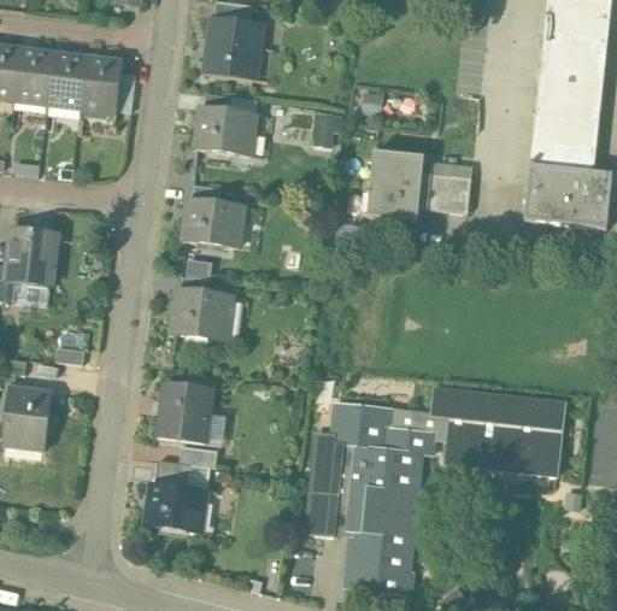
[(252,4),(224,0),(216,0),(213,15),(250,19),(252,4)]
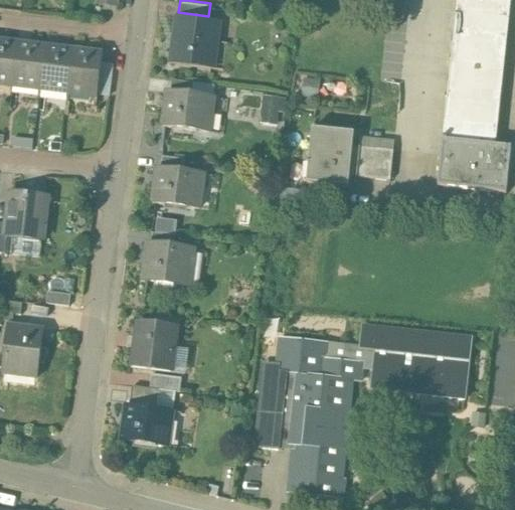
[(411,0),(403,79),(417,81),(418,68),(435,70),(437,51),(427,50),(430,31),(446,33),(449,0),(411,0)]
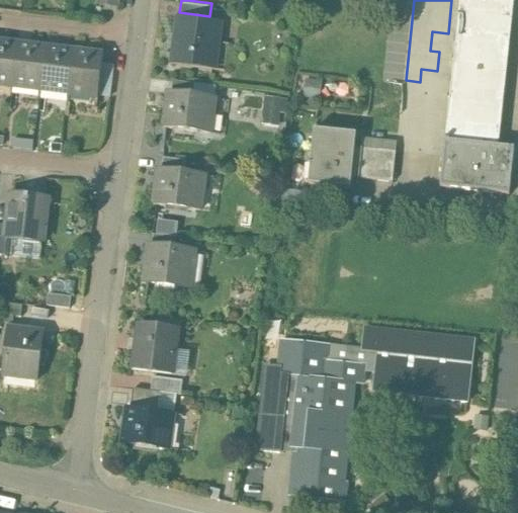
[(458,0),(440,183),(441,183),(497,189),(509,190),(514,144),(499,143),(513,0),(458,0)]
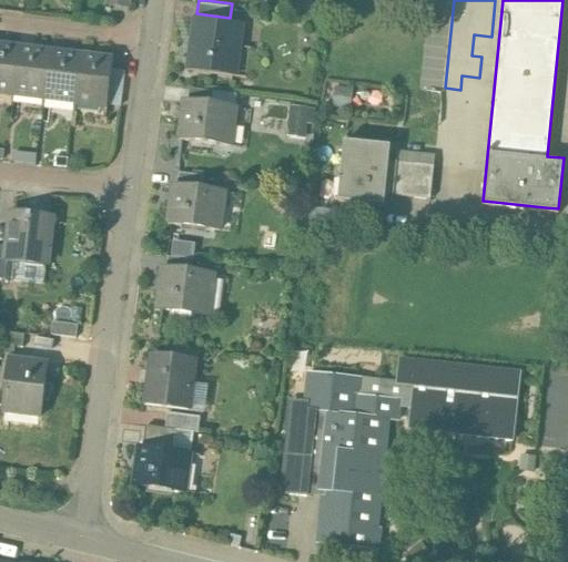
[(196,13),(195,13),(189,65),(235,72),(242,20),(230,18),(196,13)]
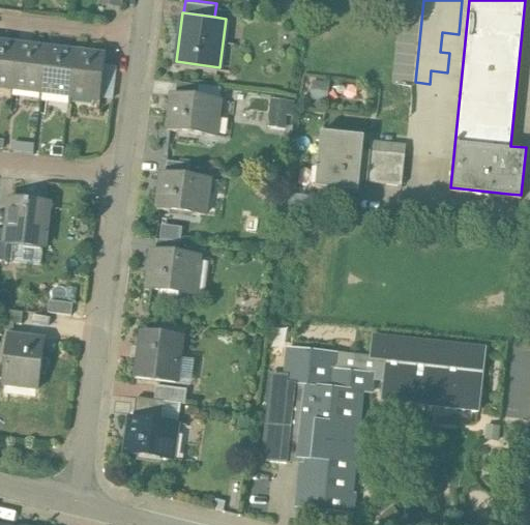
[(18,41),(0,38),(0,80),(12,82),(18,41)]
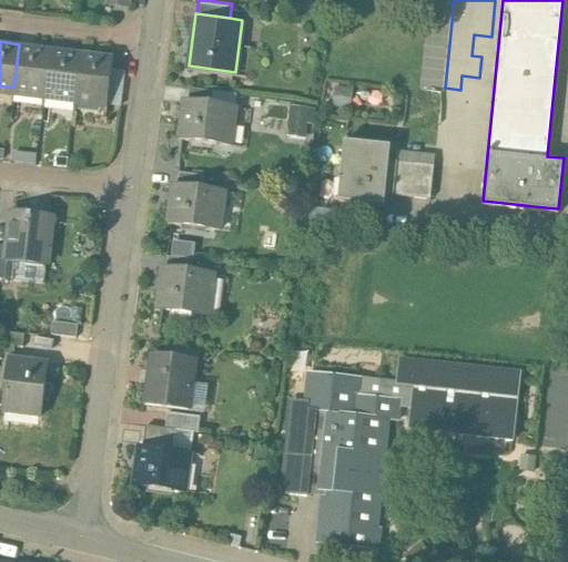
[(50,49),(19,44),(13,88),(44,92),(50,49)]
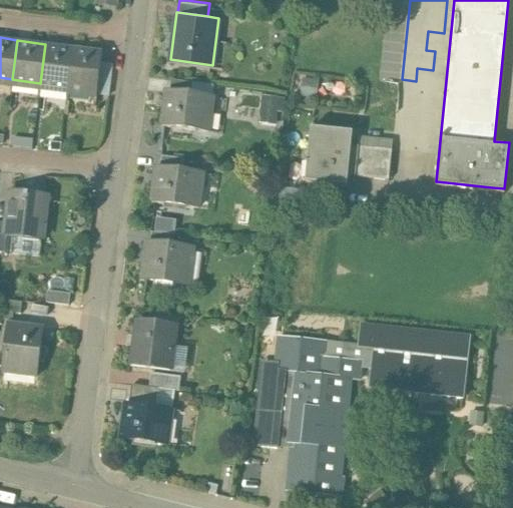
[(73,47),(45,44),(40,83),(68,87),(73,47)]
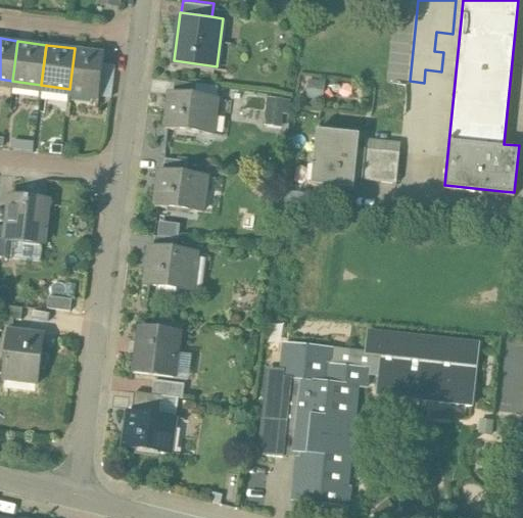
[(104,52),(75,48),(69,89),(99,92),(104,52)]
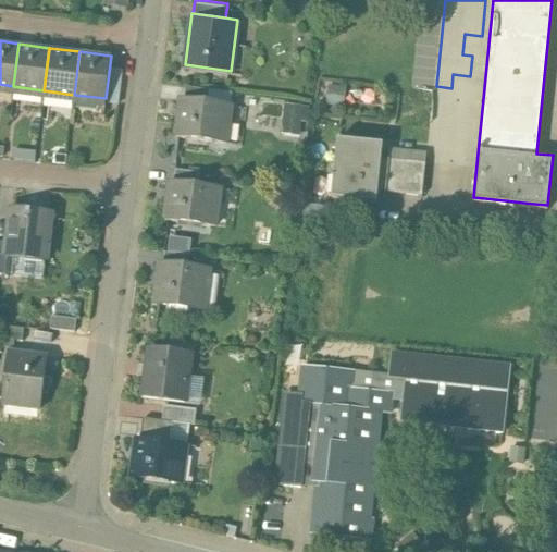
[(211,85),(186,82),(185,95),(209,98),(211,85)]
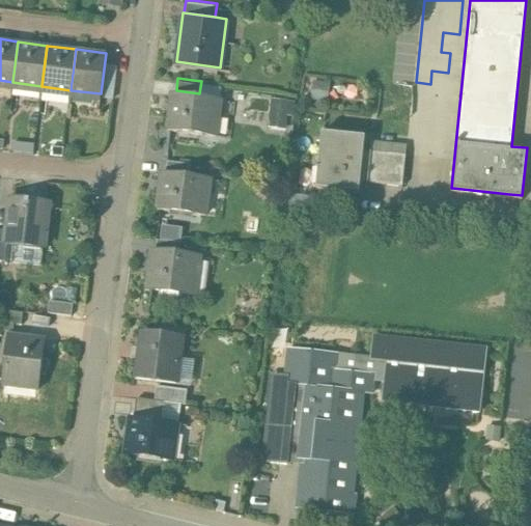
[(176,90),(172,90),(167,127),(216,133),(221,97),(199,93),(176,90)]
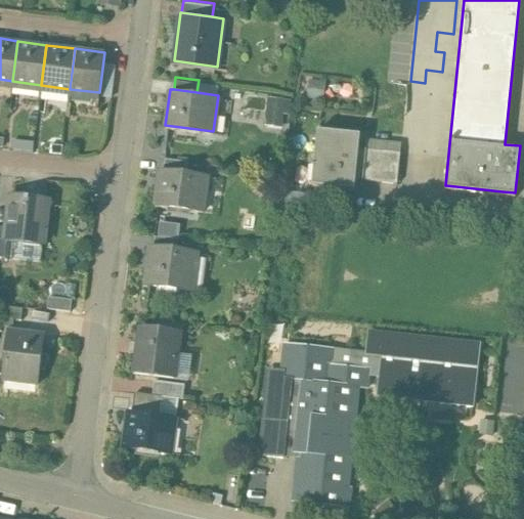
[(285,94),(268,93),(266,121),(282,123),(285,94)]
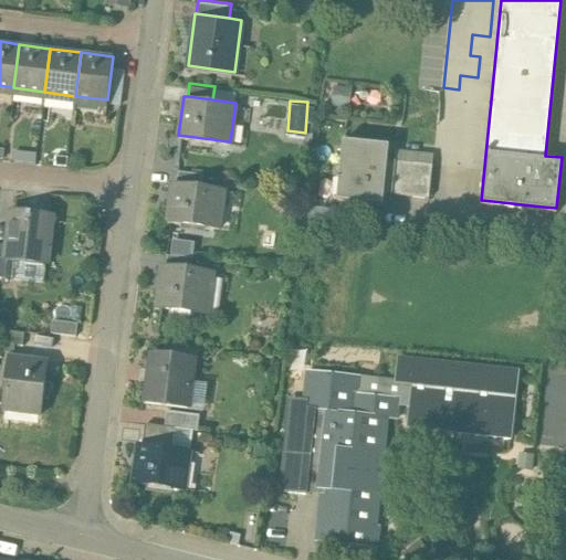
[(389,141),(343,137),(336,197),(383,201),(389,141)]
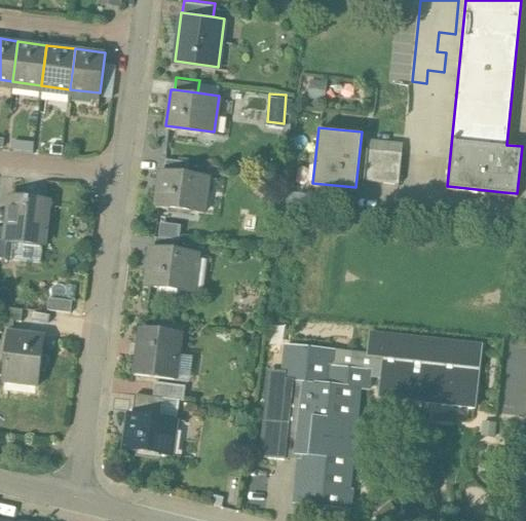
[(402,150),(366,146),(363,178),(399,181),(402,150)]
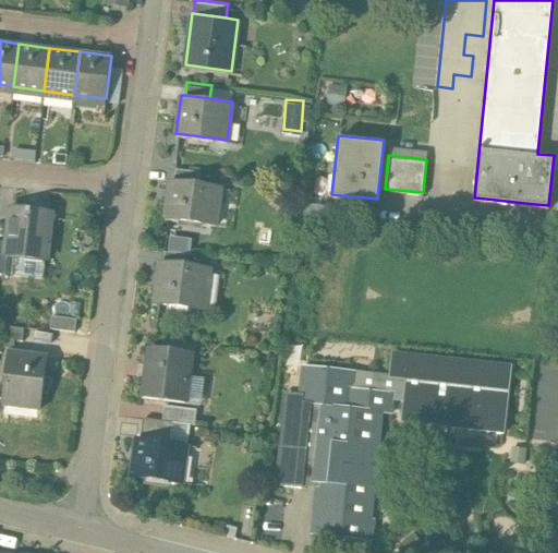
[(198,181),(199,168),(176,165),(174,178),(198,181)]
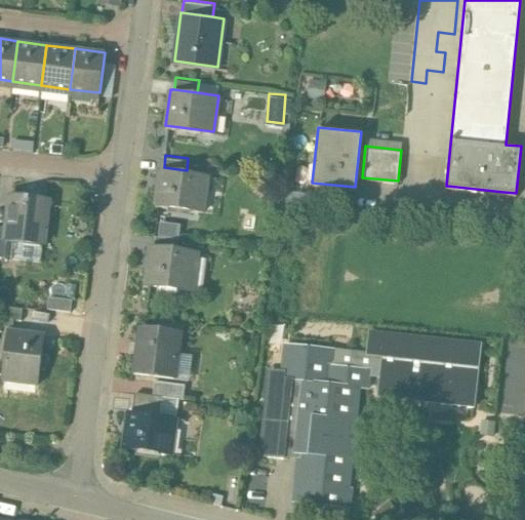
[(164,167),(160,167),(159,169),(161,169),(159,187),(157,187),(155,203),(203,209),(204,207),(200,206),(203,175),(207,175),(208,173),(187,170),(164,167)]
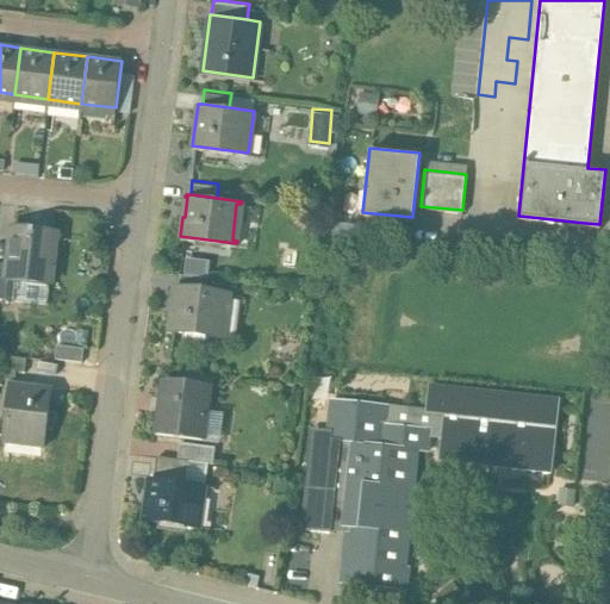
[(56,228),(13,223),(8,260),(7,275),(8,275),(50,280),(56,228)]
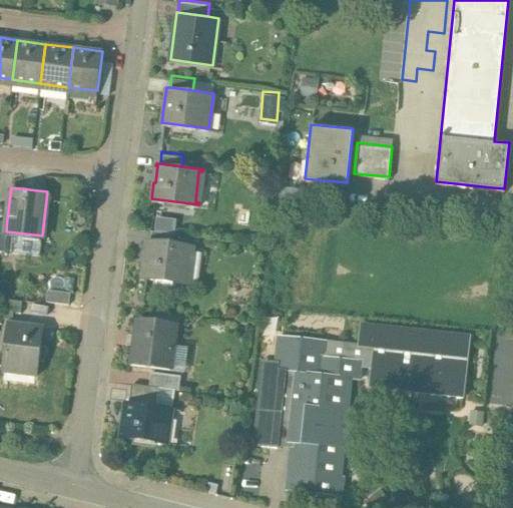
[(174,231),(152,228),(150,240),(172,242),(174,231)]
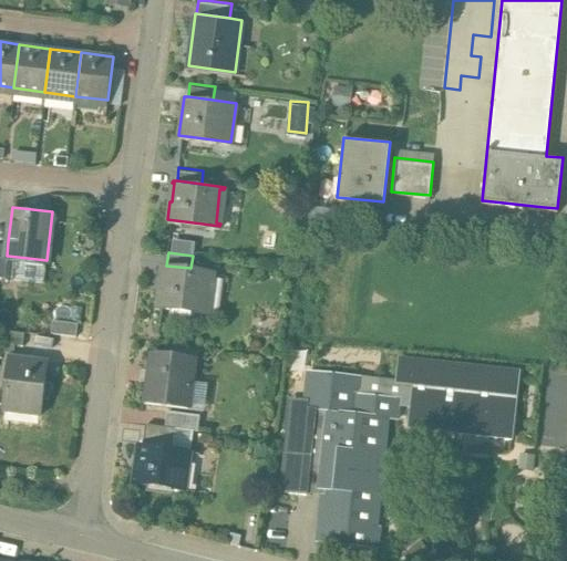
[(166,266),(162,265),(162,267),(164,267),(162,286),(160,286),(157,303),(209,310),(209,308),(205,307),(209,273),(214,273),(214,271),(191,268),(166,266)]
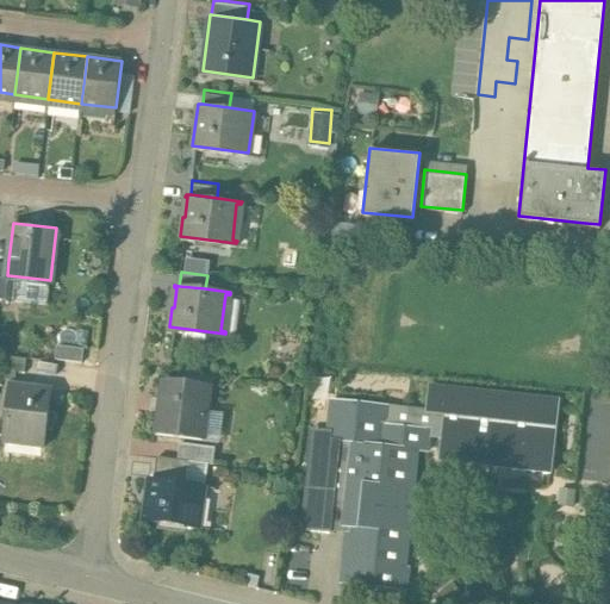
[(83,344),(56,341),(55,355),(82,359),(83,344)]
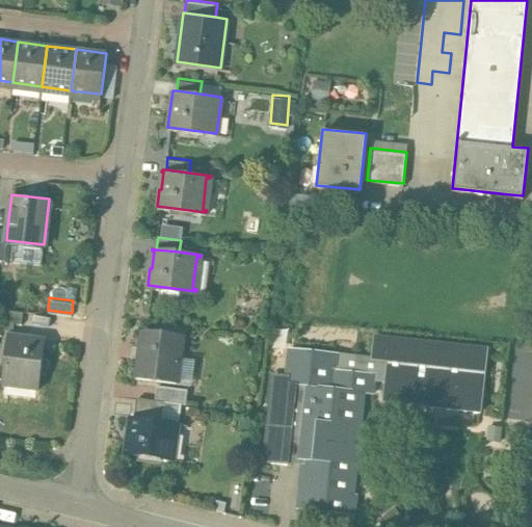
[(23,310),(0,307),(0,318),(22,321),(23,310)]
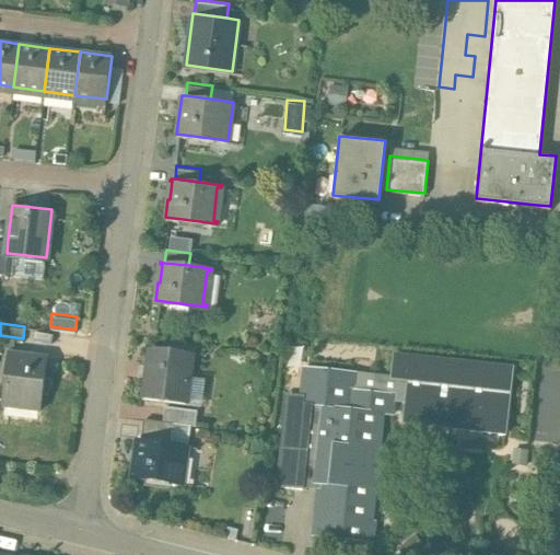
[(194,351),(149,345),(142,395),(187,402),(190,374),(194,351)]
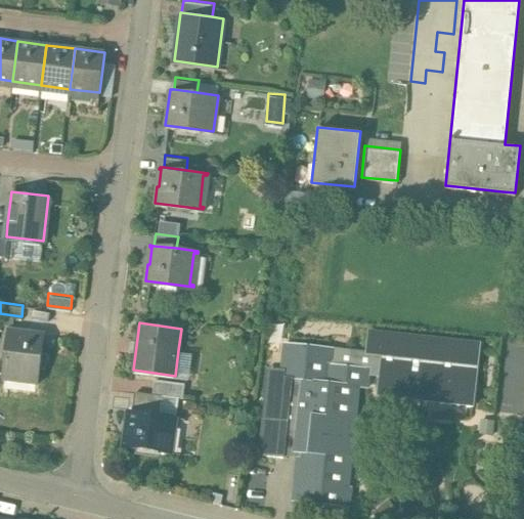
[(379,374),(377,394),(474,405),(482,339),(367,326),(364,350),(364,352),(381,354),(379,374)]
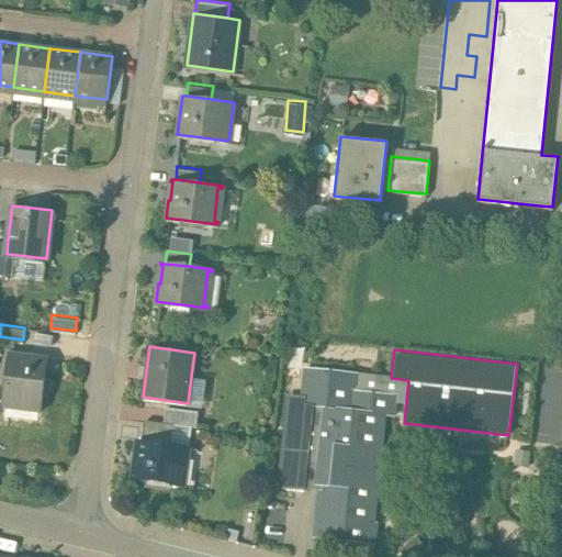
[(47,357),(9,352),(2,403),(41,409),(47,357)]
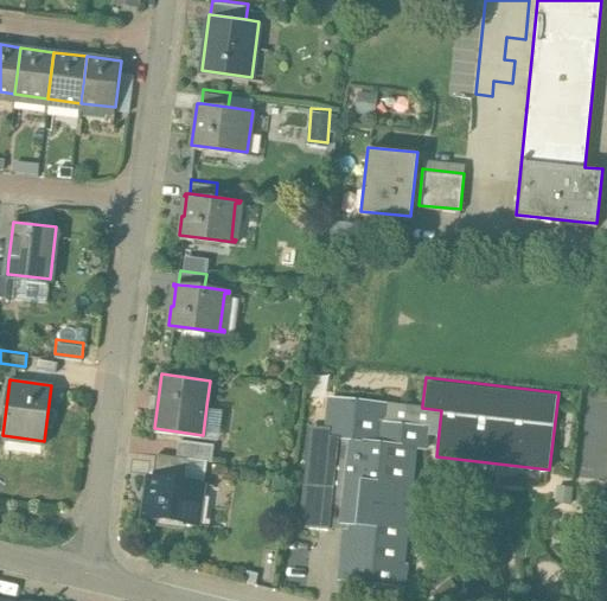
[(420,402),(327,392),(324,424),(308,422),(298,524),(330,528),(330,525),(342,526),(336,577),(406,584),(408,561),(404,561),(417,446),(427,446),(429,432),(439,433),(441,410),(422,408),(422,406),(419,406),(420,402)]
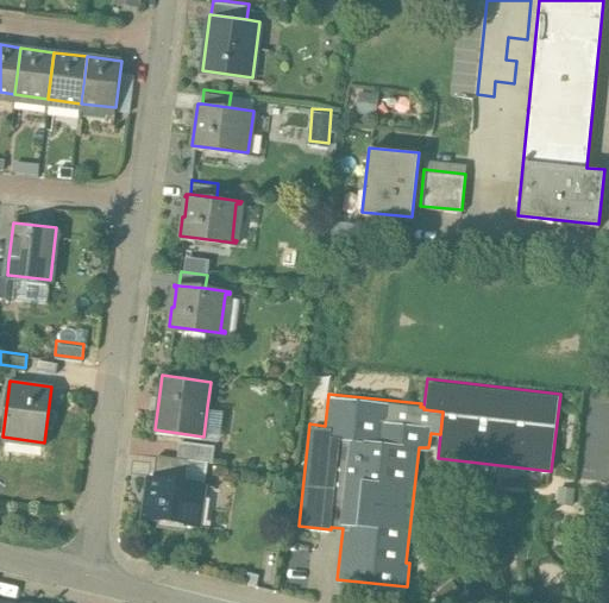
[(207,407),(203,437),(220,439),(224,409),(207,407)]
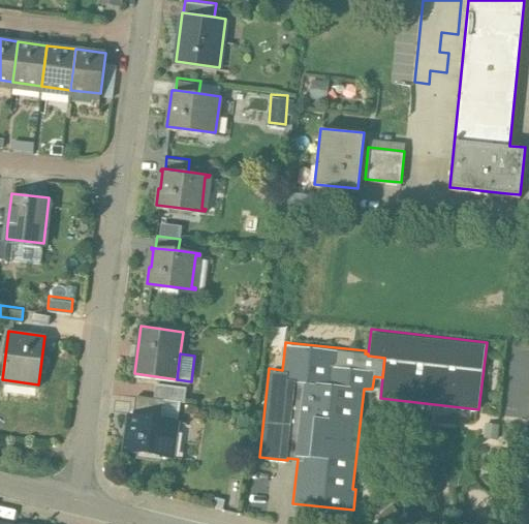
[(155,396),(163,397),(176,398),(185,399),(187,384),(156,380),(155,396)]
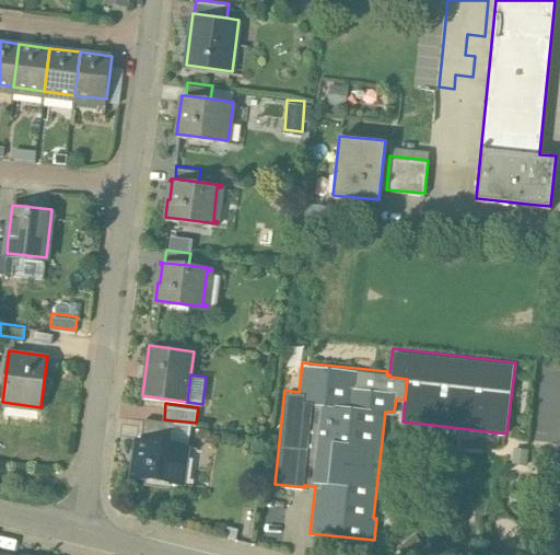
[(141,438),(170,441),(173,420),(164,419),(144,416),(141,438)]
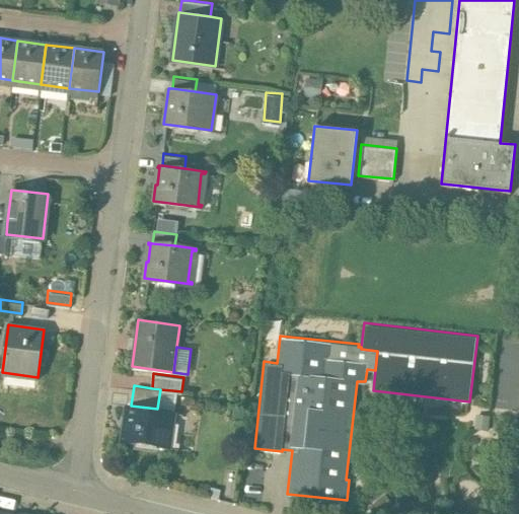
[(169,411),(172,390),(160,389),(157,409),(169,411)]
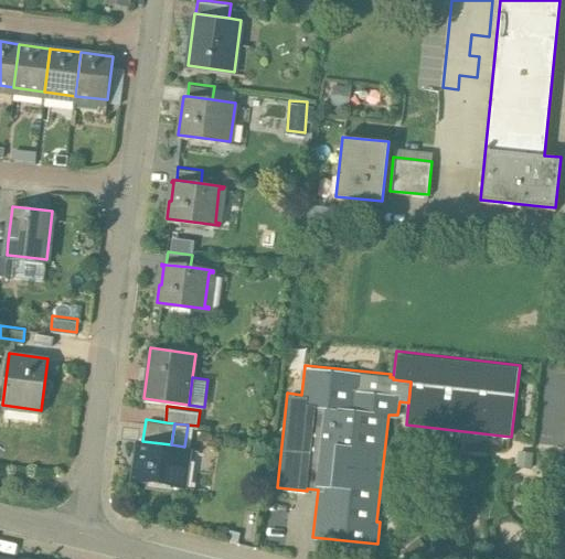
[(142,441),(138,440),(132,479),(184,485),(190,448),(184,447),(171,444),(142,441)]
